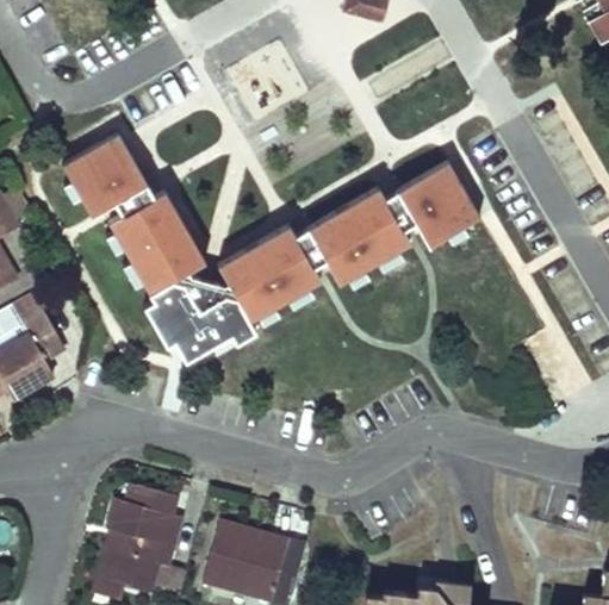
[(349,0),(347,14),(386,24),(391,0),(349,0)]
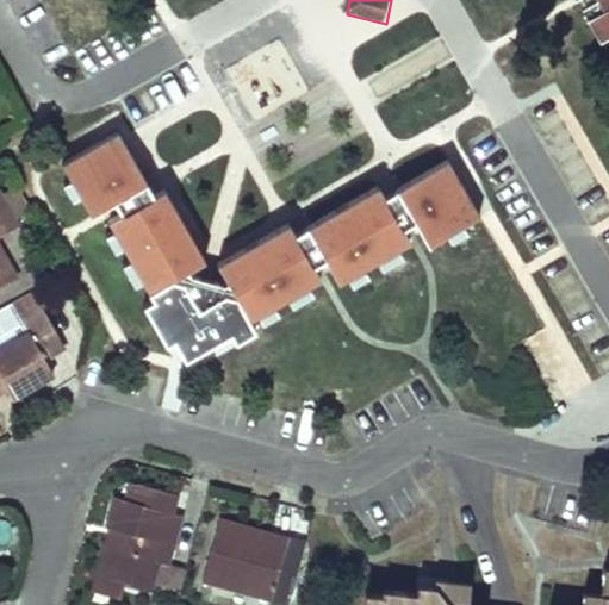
[(608,0),(580,0),(586,10),(600,2),(606,13),(592,20),(589,22),(601,43),(608,38),(608,0)]
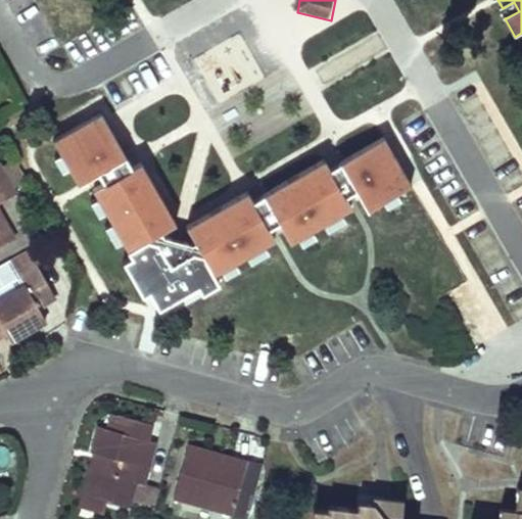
[(514,2),(503,8),(508,17),(519,11),(514,2)]
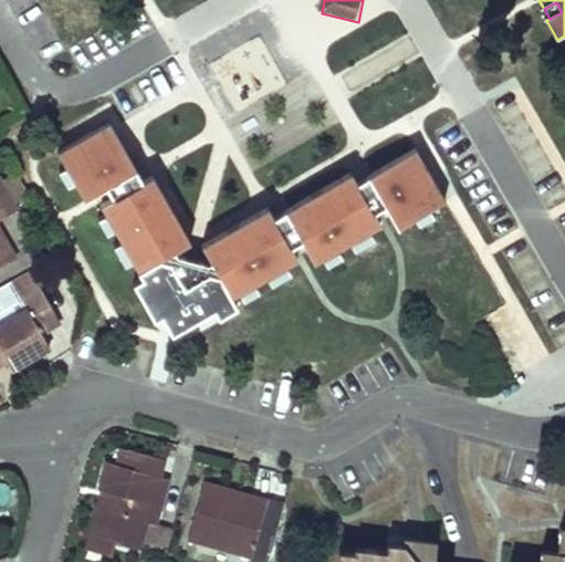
[(137,174),(110,127),(60,157),(69,173),(61,176),(70,190),(76,187),(86,204),(107,190),(137,174)]
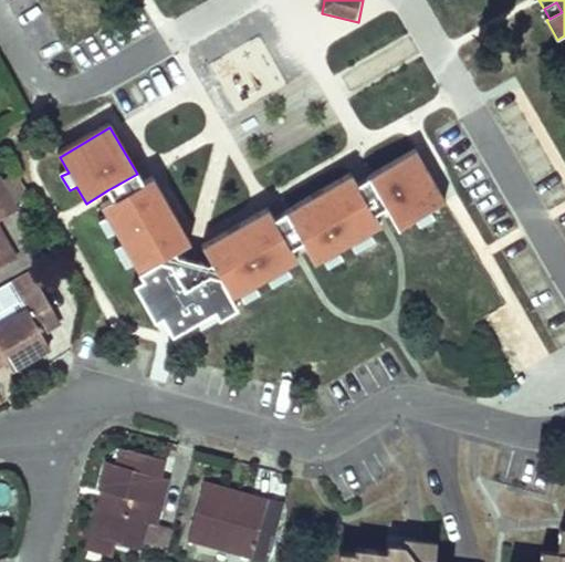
[(387,209),(399,231),(416,221),(420,228),(435,220),(430,212),(446,204),(417,153),(370,179),(387,209)]
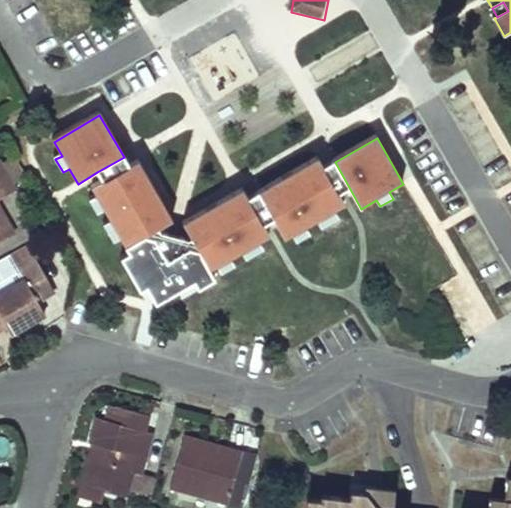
[(104,184),(130,168),(124,157),(97,172),(104,184)]
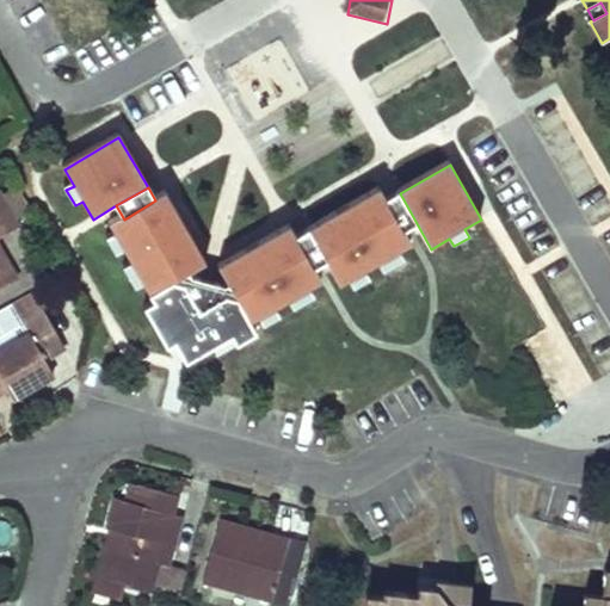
[(13,193),(28,220),(34,216),(19,190),(13,193)]
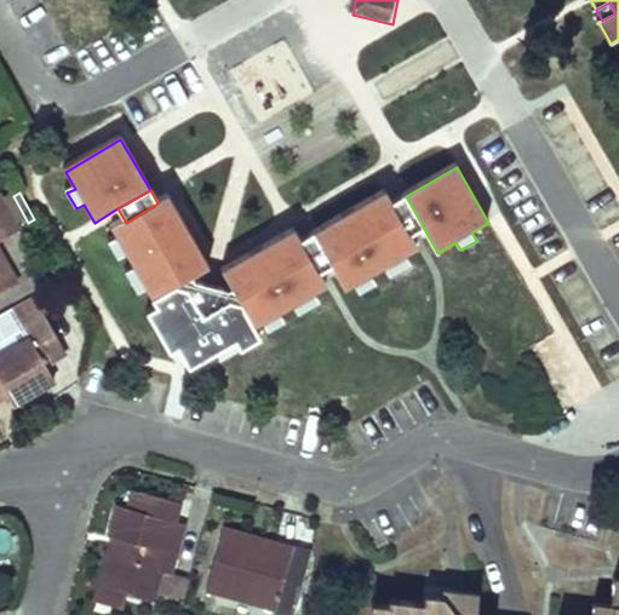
[(391,205),(385,194),(315,235),(333,266),(347,291),(355,286),(360,293),(376,285),(371,276),(385,269),(390,276),(411,264),(406,257),(418,249),(411,237),(391,205)]
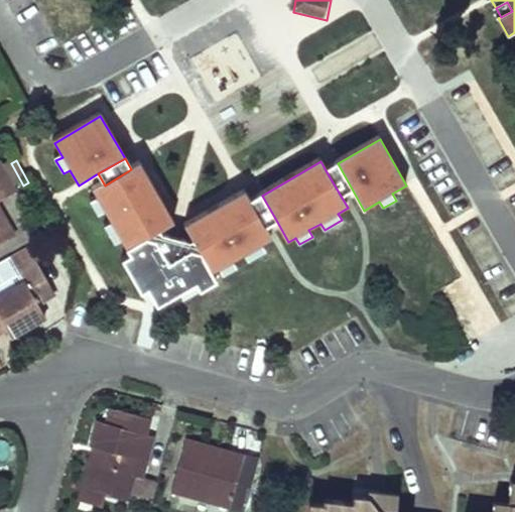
[(0,249),(15,241),(0,213),(0,205),(18,195),(15,189),(23,185),(11,163),(3,168),(0,163),(0,249)]
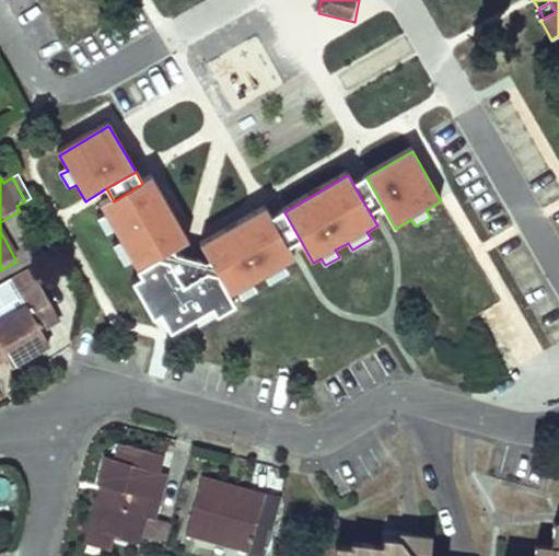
[(353,185),(371,215),(376,211),(383,207),(367,177),(353,185)]
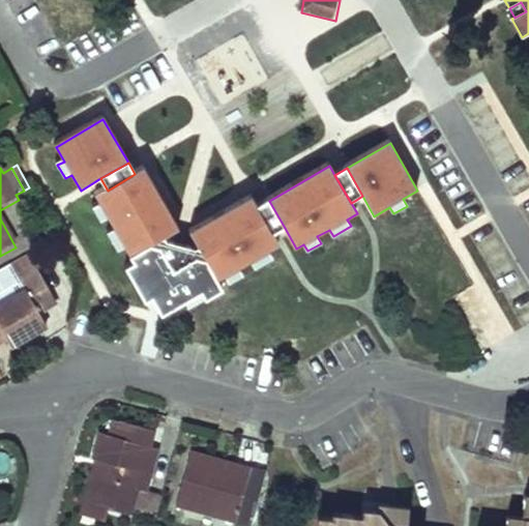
[(179,230),(144,169),(135,174),(108,191),(96,197),(100,204),(94,208),(101,222),(109,217),(115,230),(109,233),(119,251),(125,247),(131,258),(155,243),(165,238),(179,230)]
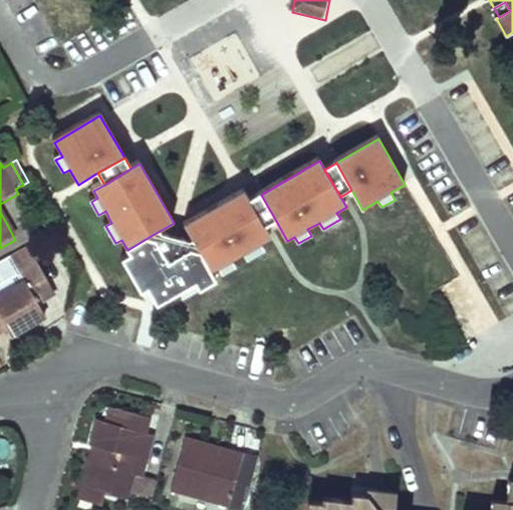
[(201,253),(212,273),(219,268),(223,275),(236,267),(232,261),(244,254),(248,261),(265,251),(261,244),(271,239),(265,228),(250,201),(245,193),(186,227),(194,241),(201,253)]
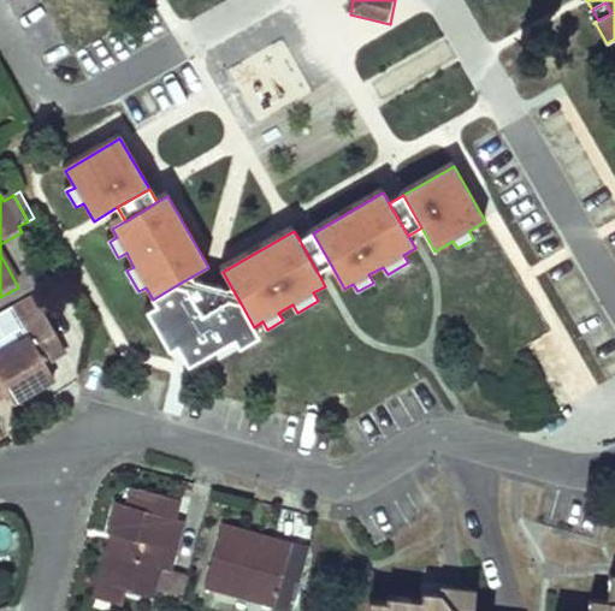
[(323,271),(331,265),(313,233),(300,241),(318,273),(323,271)]
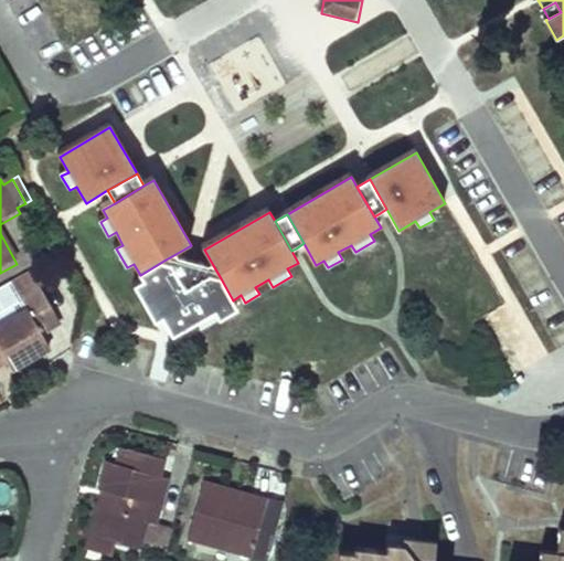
[(210,276),(221,278),(213,265),(210,267),(177,257),(176,254),(166,260),(185,289),(210,276)]
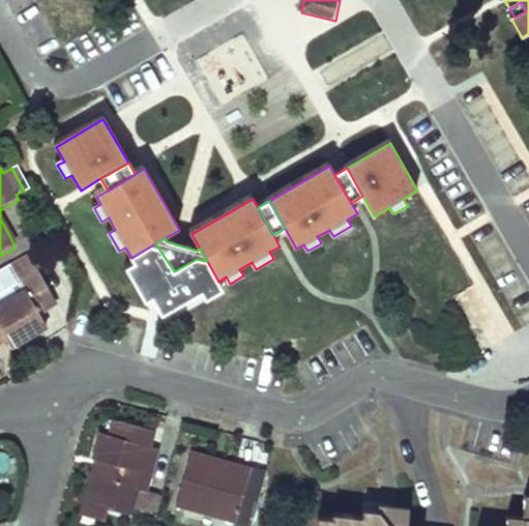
[(25,275),(42,265),(36,254),(19,264),(25,275)]
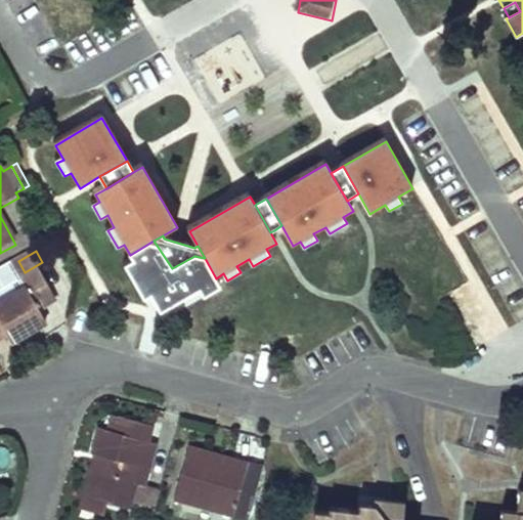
[(44,266),(42,262),(25,272),(18,261),(11,264),(20,280),(38,270),(44,266)]
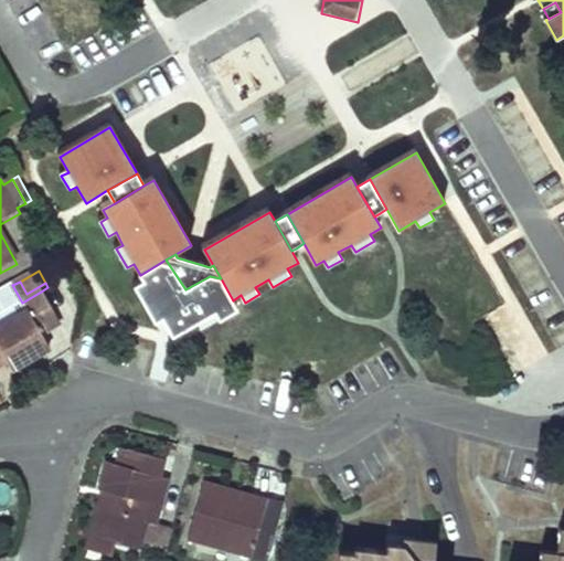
[(0,363),(7,361),(9,366),(13,372),(52,350),(43,337),(62,326),(41,292),(22,303),(12,285),(0,292),(0,363)]
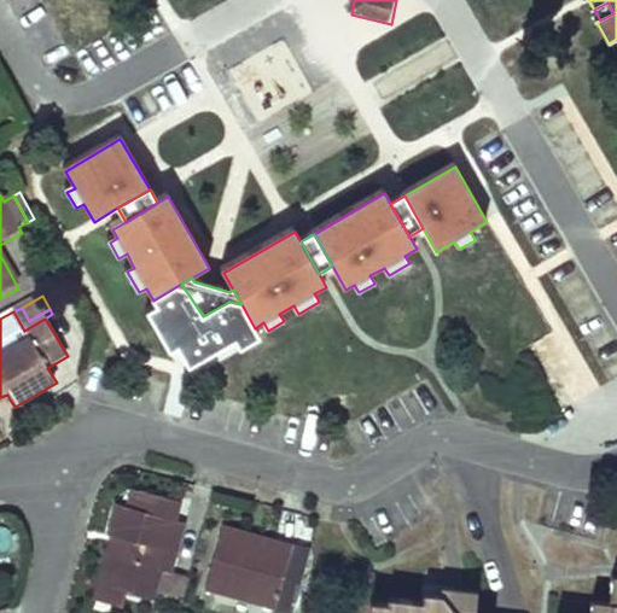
[(143,495),(143,496),(132,494),(128,511),(118,508),(110,538),(112,539),(123,543),(112,581),(131,585),(127,596),(153,605),(162,572),(175,524),(180,506),(143,495)]
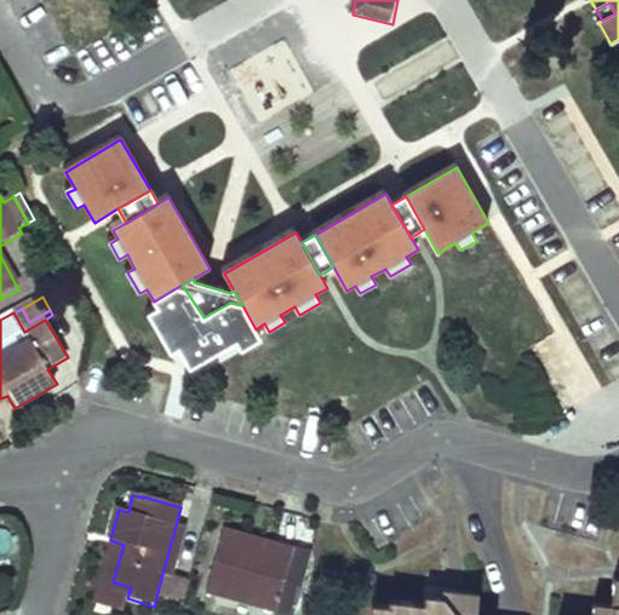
[(176,526),(162,574),(173,578),(188,529),(176,526)]
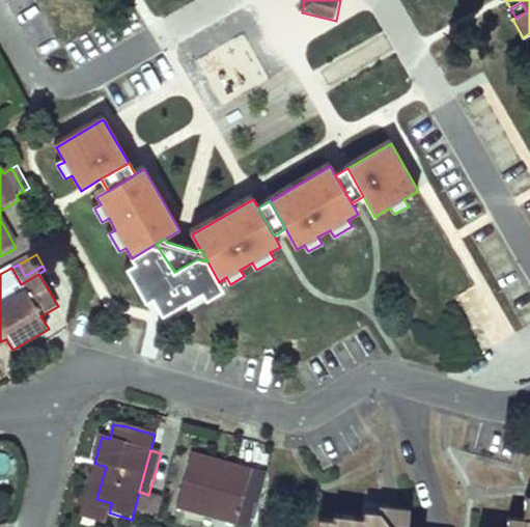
[(233,475),(235,467),(222,464),(192,455),(190,464),(233,475)]
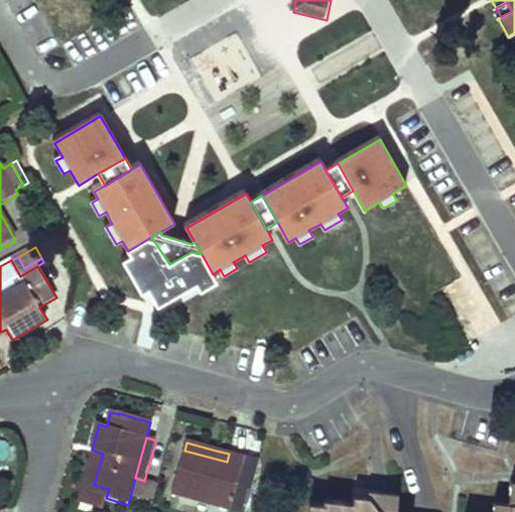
[(109,489),(94,485),(103,454),(94,451),(86,478),(79,503),(103,509),(106,498),(109,489)]
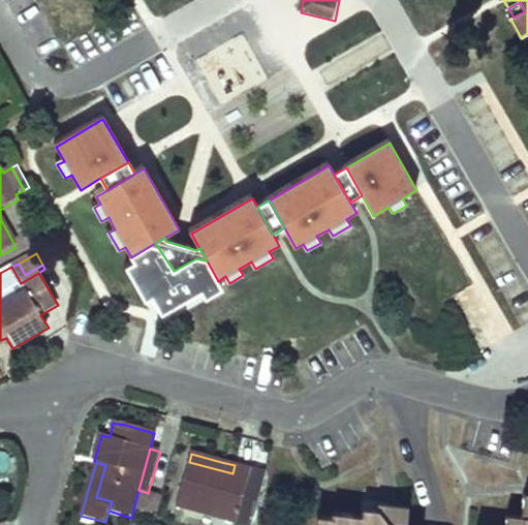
[(189,462),(177,508),(231,524),(236,524),(251,470),(235,465),(233,473),(189,462)]
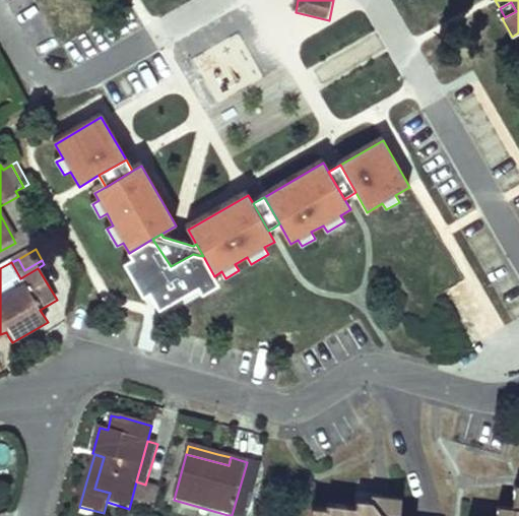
[(518,489),(515,489),(512,511),(498,509),(497,515),(518,515),(518,489)]
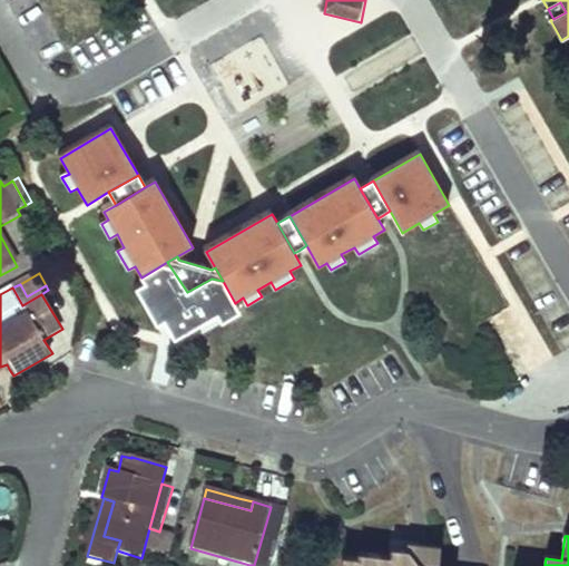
[(439,565),(440,549),(406,545),(405,553),(390,550),(389,558),(359,555),(357,560),(342,558),(341,565),(439,565)]
